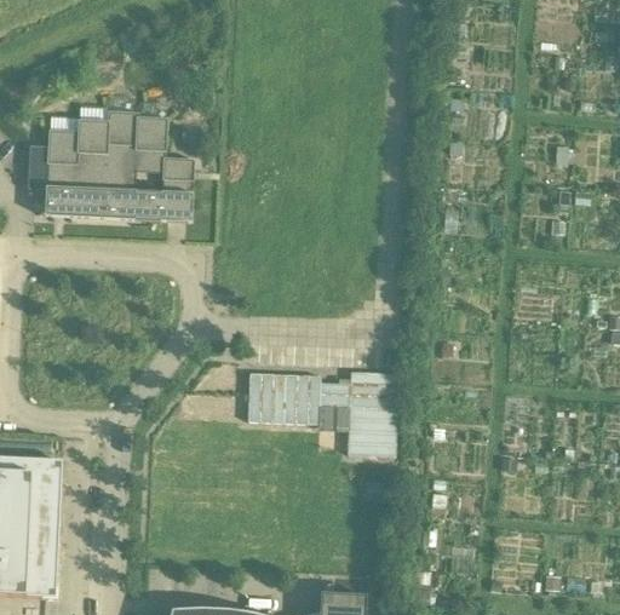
[(28,170),(27,213),(191,222),(195,159),(165,157),(166,150),(168,118),(139,116),(139,111),(109,110),(108,120),(79,119),(79,131),(49,130),(47,171),(28,170)]
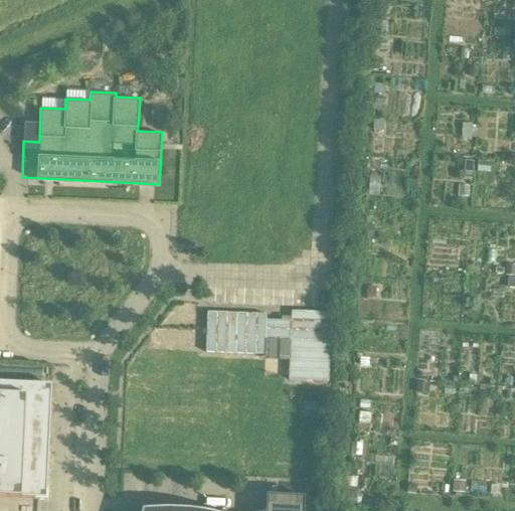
[(207,310),(206,350),(265,352),(265,358),(289,359),(289,377),(329,379),(331,310),(292,309),(291,319),(267,318),(267,312),(207,310)]
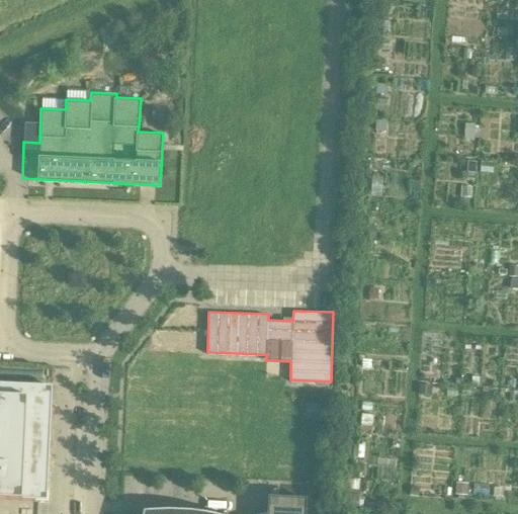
[(0,382),(0,497),(48,500),(53,384),(0,382)]
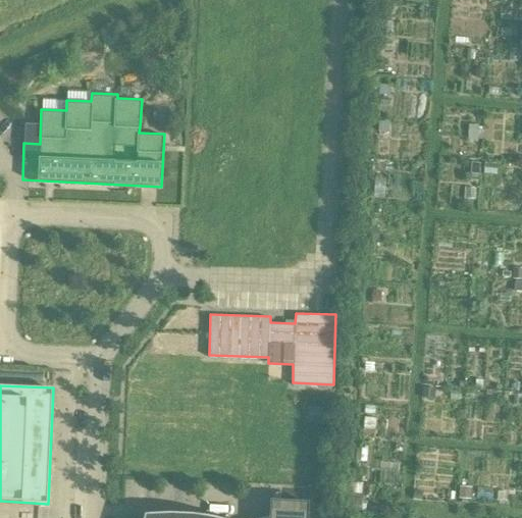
[(310,405),(310,419),(322,420),(322,406),(310,405)]
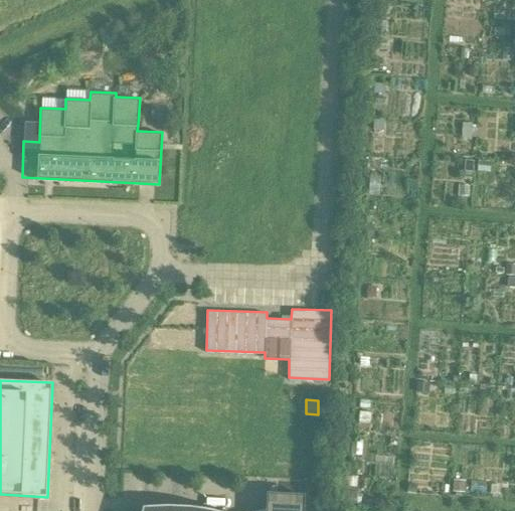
[(302,510),(303,495),(267,493),(267,510),(264,510),(215,510),(210,510),(189,507),(168,506),(143,508),(142,510),(302,510)]
